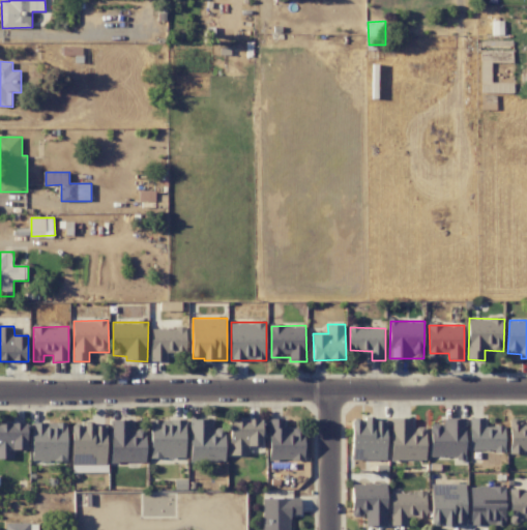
[(153,328),(152,361),(168,361),(168,352),(186,353),(187,328),(153,328)]
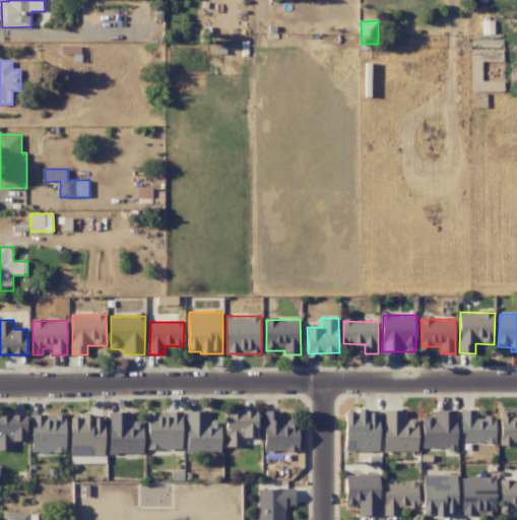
[(346,441),(356,441),(356,450),(380,451),(381,410),(358,409),(358,410),(346,410),(346,441)]
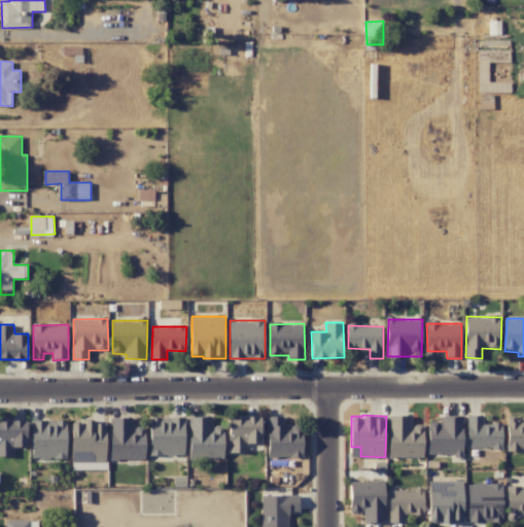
[(304,457),(304,425),(285,425),(284,416),(270,417),(270,457),(304,457)]
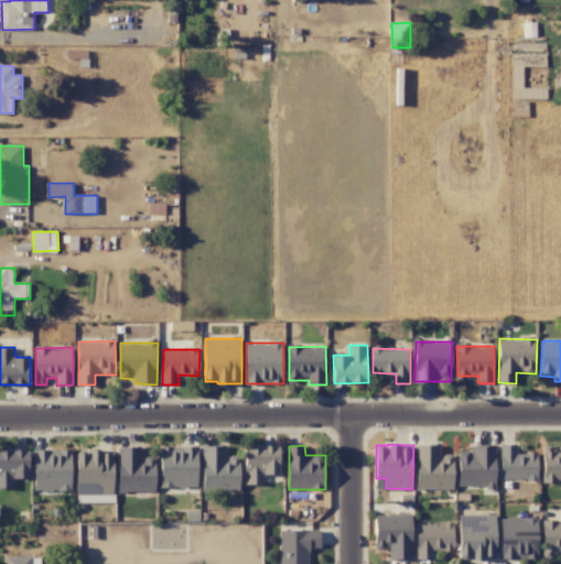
[(454,454),(442,455),(442,445),(418,445),(419,489),(455,489),(454,454)]
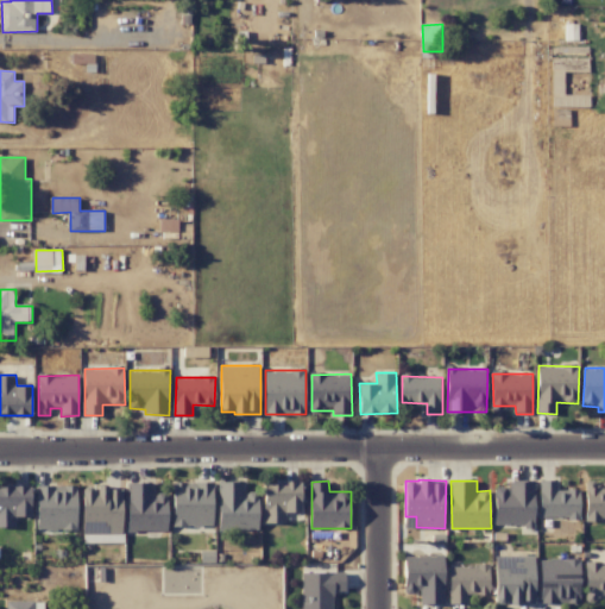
[(496,525),(535,526),(536,482),(511,481),(511,488),(497,488),(496,525)]
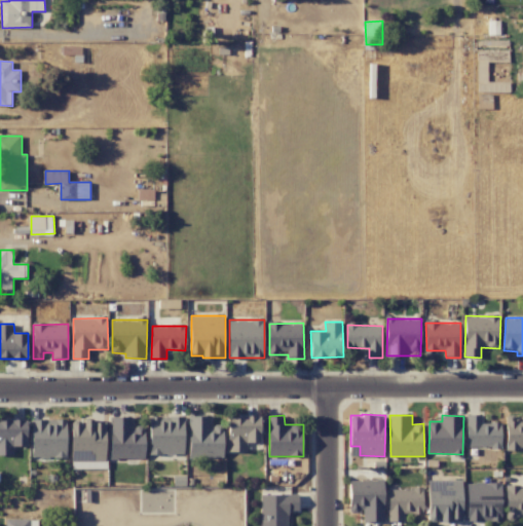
[(468,447),(502,447),(502,422),(483,422),(483,415),(468,415),(468,447)]
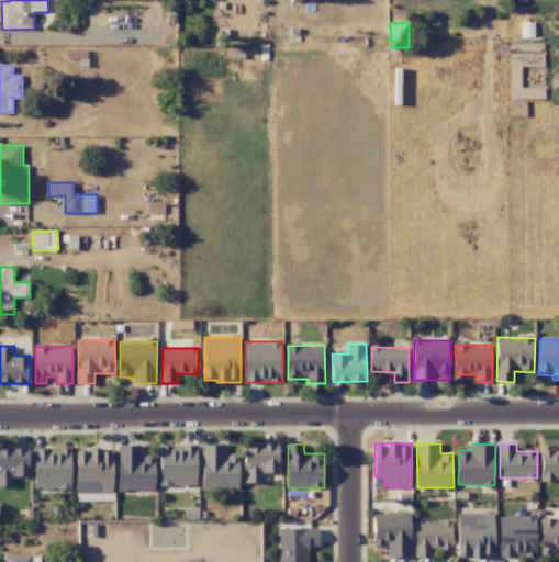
[(558,446),(555,446),(555,444),(541,444),(543,480),(558,479),(558,446)]
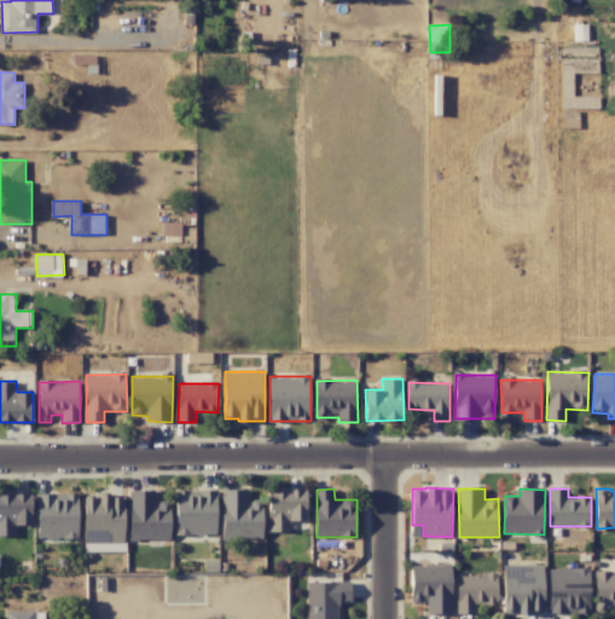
[(178,536),(218,534),(218,490),(178,491),(178,536)]
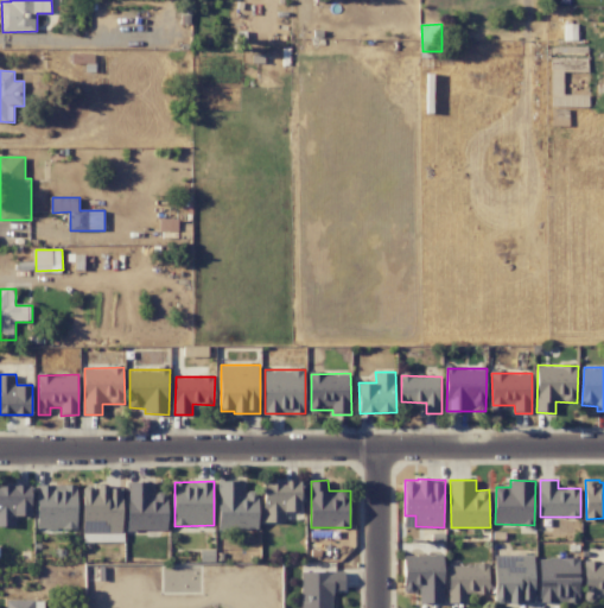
[(221,481),(220,529),(259,530),(260,492),(246,491),(246,481),(221,481)]
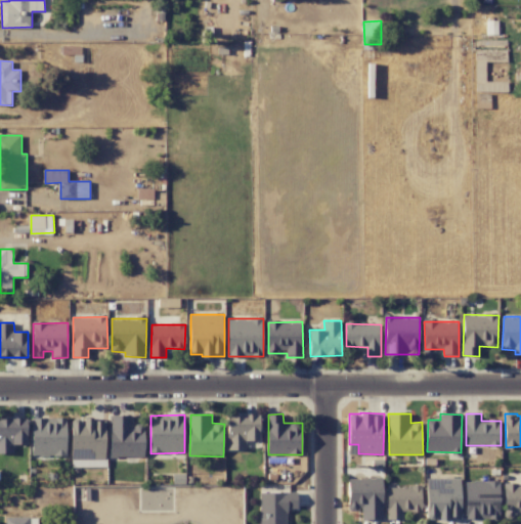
[(261,440),(260,415),(228,416),(229,450),(247,450),(247,441),(261,440)]
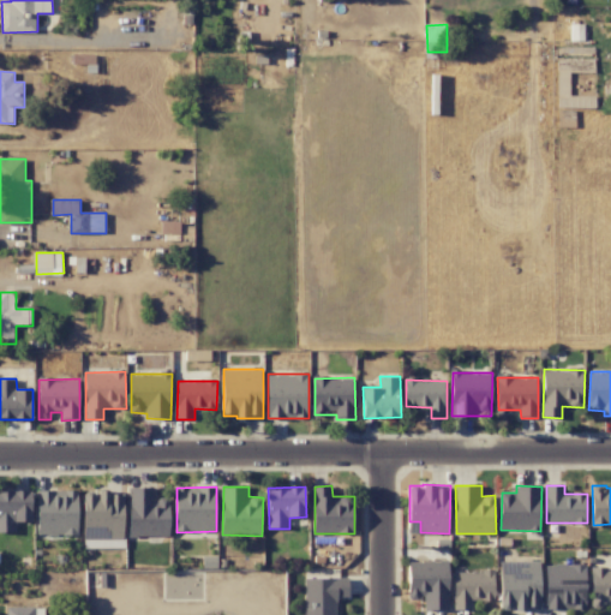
[(171,497),(156,497),(156,488),(130,488),(131,537),(171,536),(171,497)]
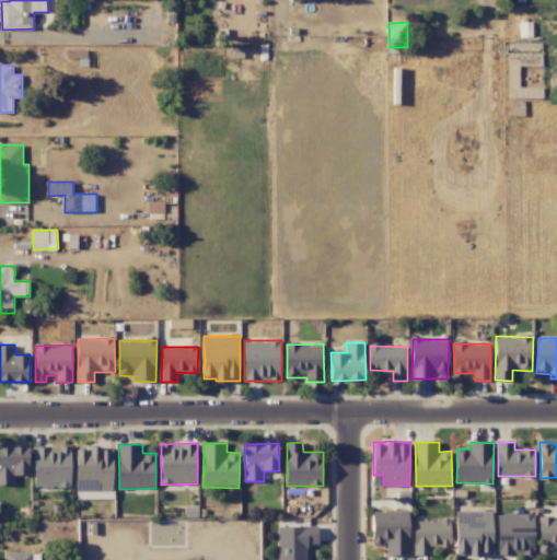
[(35,487),(71,488),(72,447),(36,446),(35,487)]
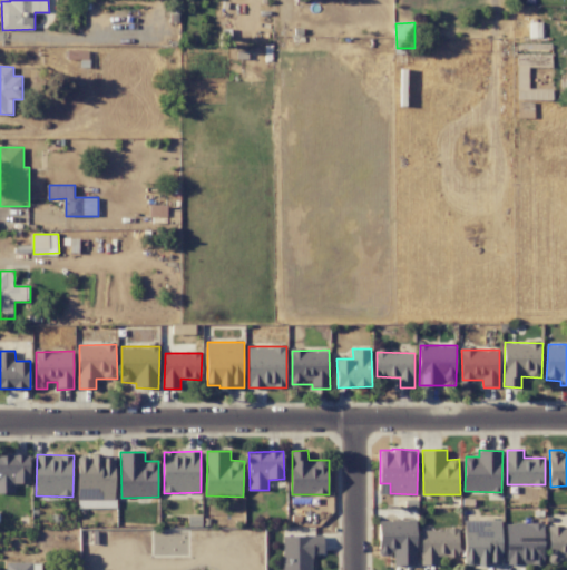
[(116,454),(90,455),(78,455),(79,508),(117,508),(116,454)]
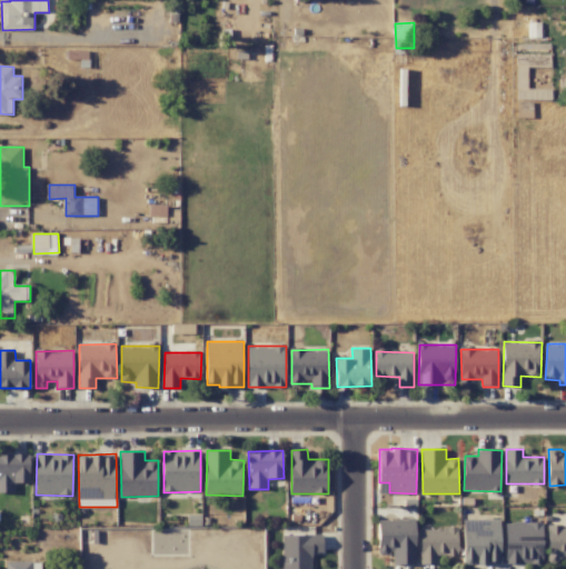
[(30,483),(30,455),(0,455),(0,492),(16,493),(16,482),(30,483)]
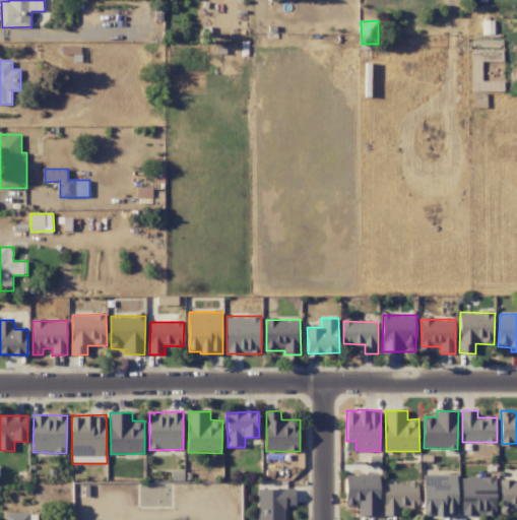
[(346,474),(347,506),(360,506),(361,517),(381,516),(380,473),(346,474)]
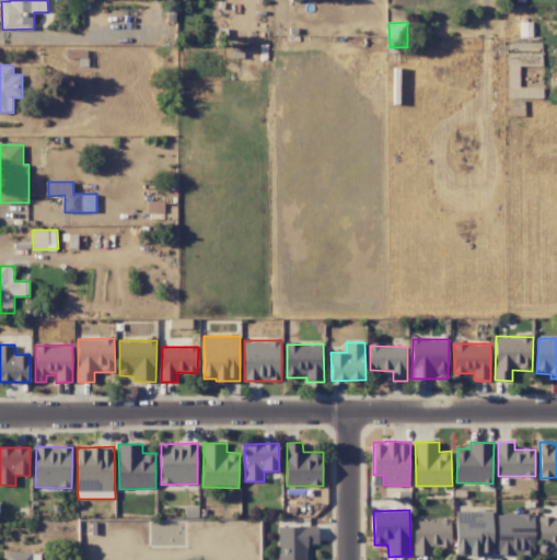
[(494,512),(457,511),(456,555),(468,555),(494,556),(494,512)]
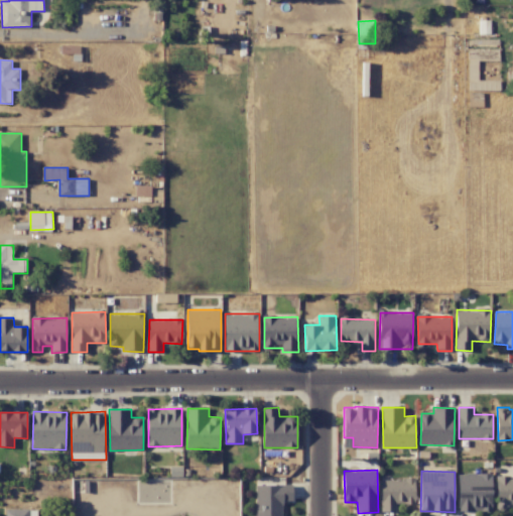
[(493,511),(493,474),(460,474),(460,511),(493,511)]
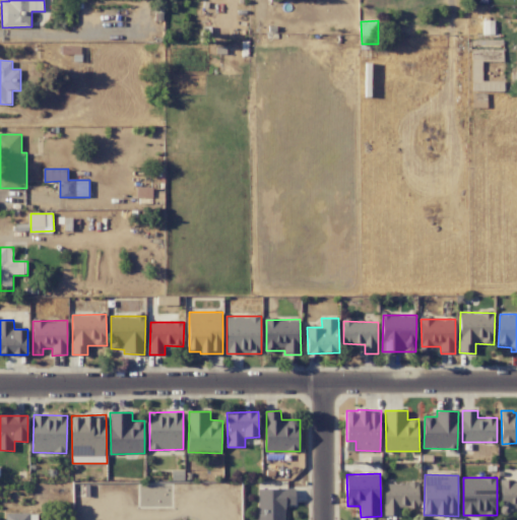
[(516,480),(501,480),(502,513),(512,513),(512,508),(516,508),(516,480)]
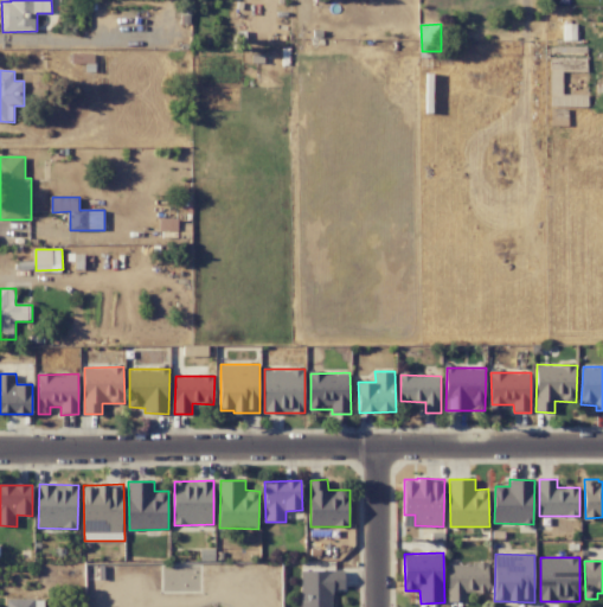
[(449,564),(450,602),(467,602),(467,593),(489,593),(489,563),(449,564)]
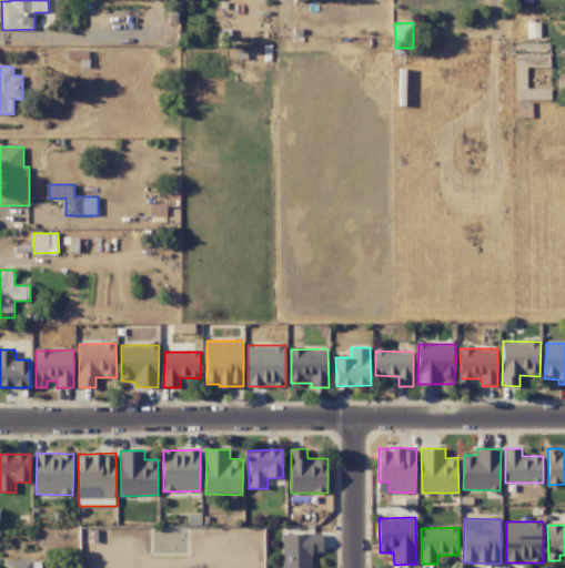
[(283,567),(312,567),(313,551),(324,551),(324,535),(284,534),(283,567)]
